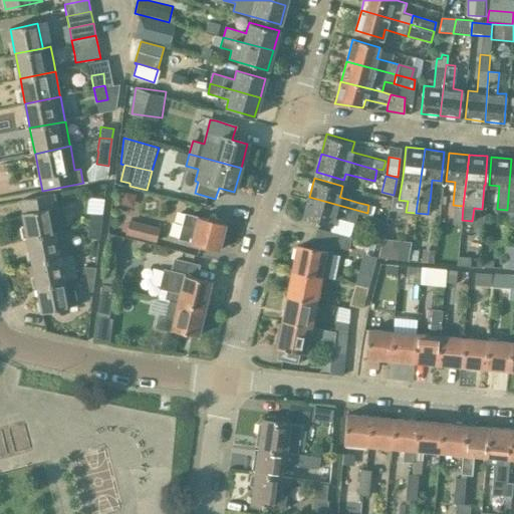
[(34,196),(19,199),(21,211),(23,219),(24,226),(20,227),(22,238),(26,237),(26,238),(62,231),(61,229),(54,193),(44,195),(34,196)]
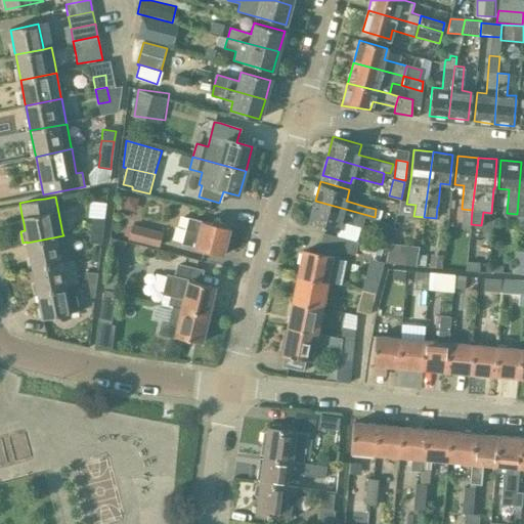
[(309,220),(339,228),(341,221),(361,227),(364,217),(374,219),(375,217),(315,201),(309,220)]
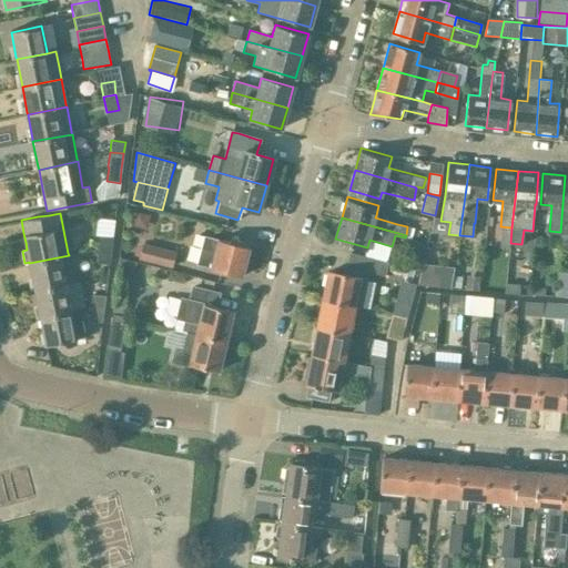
[(241,273),(247,244),(204,234),(198,264),(211,269),(212,266),(241,273)]
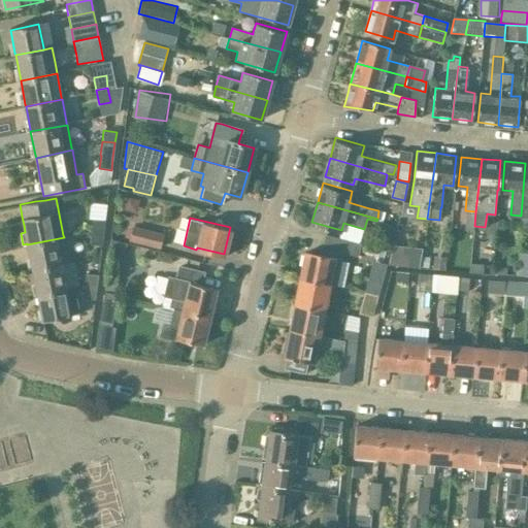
[(129,241),(159,248),(162,233),(132,226),(129,241)]
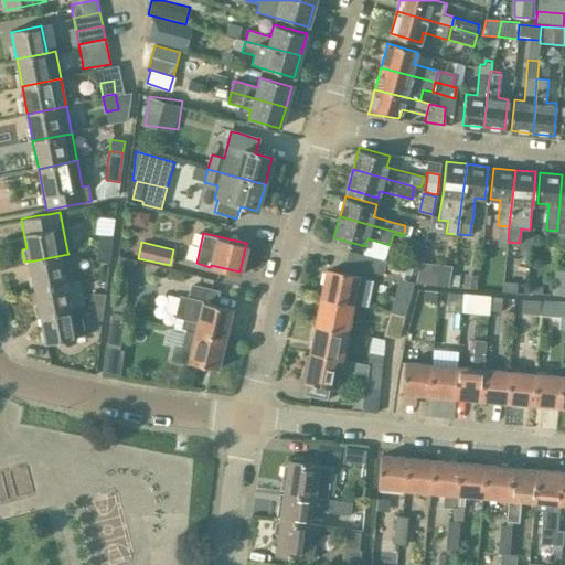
[(95,260),(108,263),(110,247),(97,245),(95,260)]
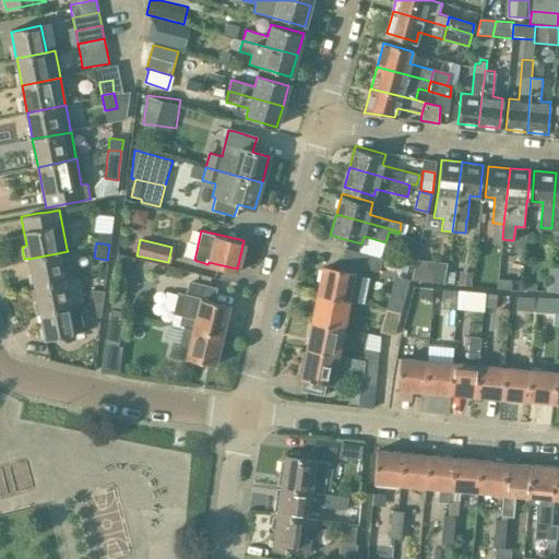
[(367,254),(346,249),(343,262),(364,268),(367,254)]
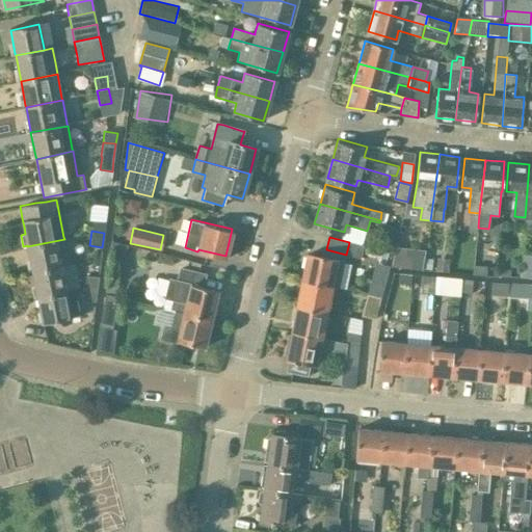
[(61,267),(70,265),(64,239),(27,246),(32,272),(61,267)]
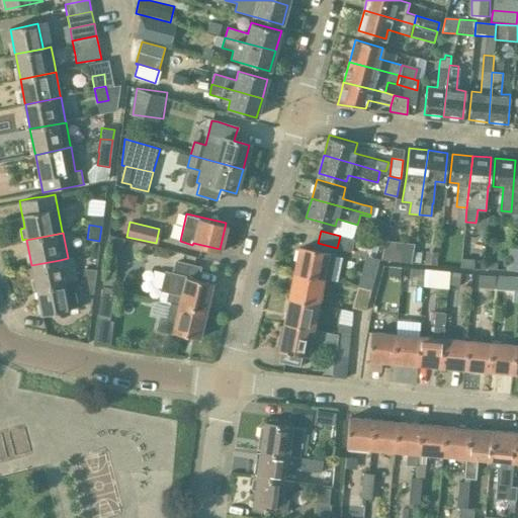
[(414,245),(385,241),(380,259),(411,263),(414,245)]
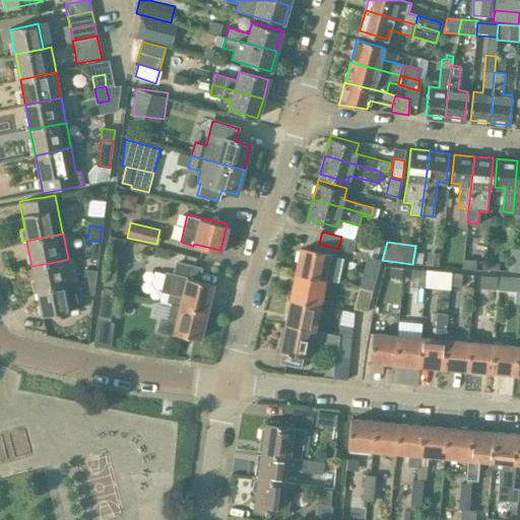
[(302,246),(296,271),(324,277),(324,279),(331,281),(332,279),(336,256),(329,254),(329,252),(302,246)]
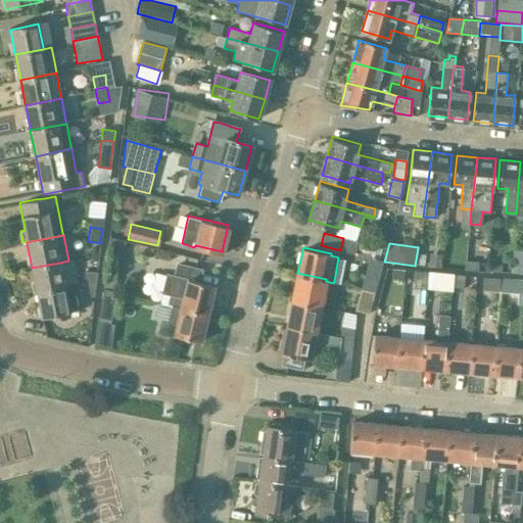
[(512,274),(522,274),(522,249),(514,249),(512,274)]
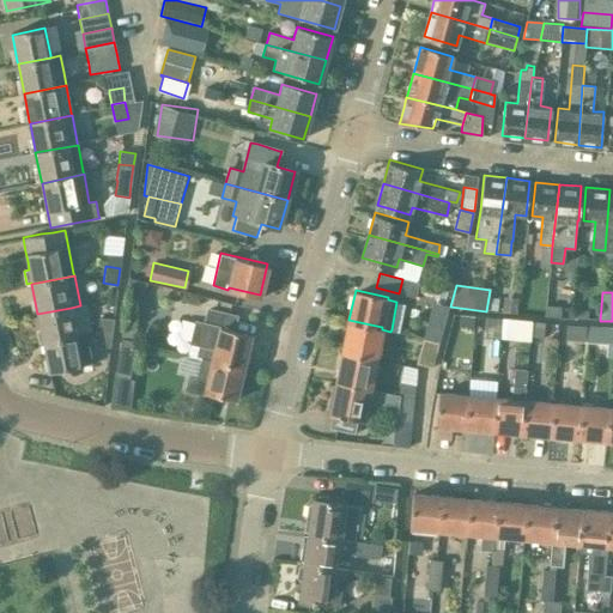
[(519,299),(503,298),(502,313),(517,314),(519,299)]
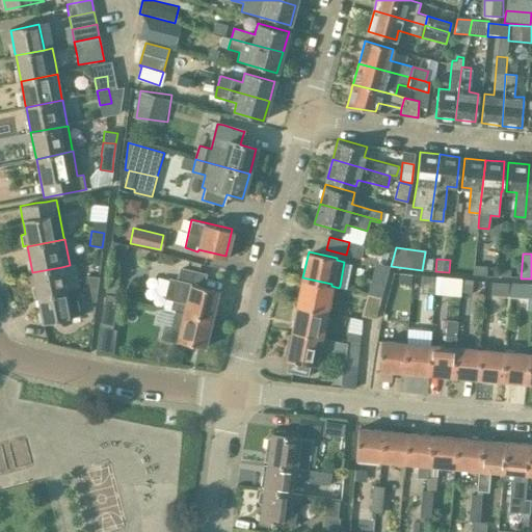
[(370,281),(367,292),(368,292),(381,295),(384,285),(389,266),(388,266),(375,263),(370,281)]
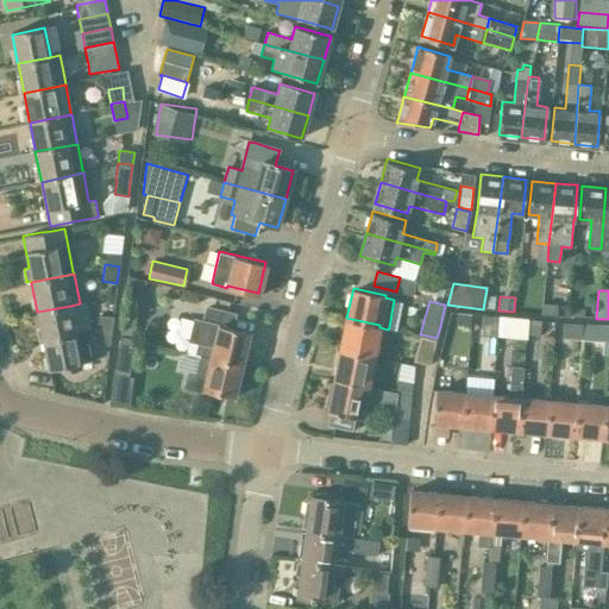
[(541,315),(557,316),(558,305),(541,303),(541,315)]
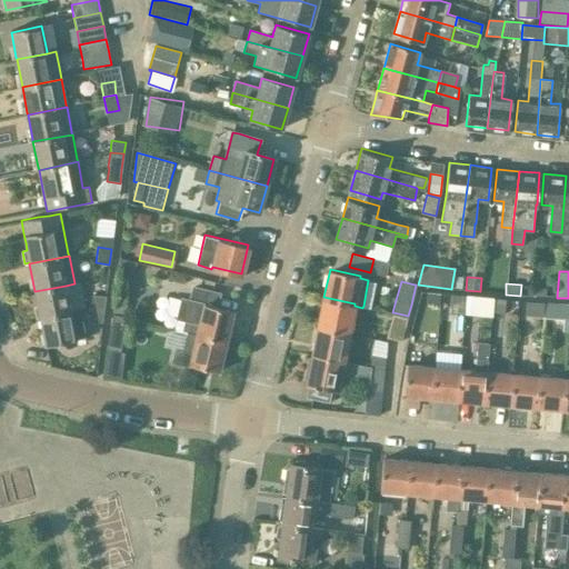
[(66,286),(35,291),(40,316),(40,318),(70,311),(70,310),(66,286)]
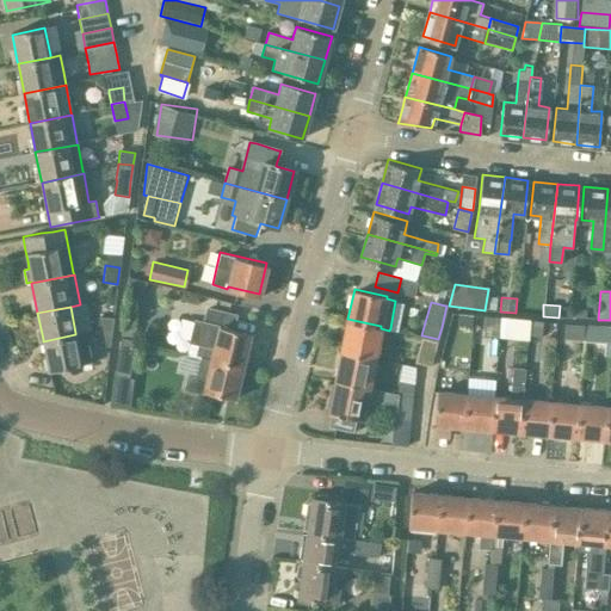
[(572,319),(586,319),(587,308),(572,307),(572,319)]
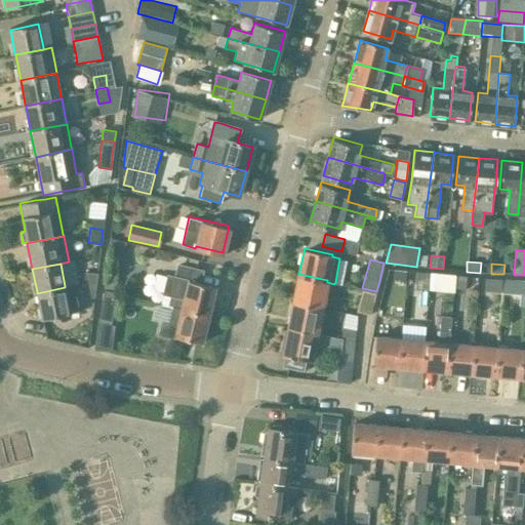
[(168,276),(164,294),(171,296),(169,305),(173,306),(209,314),(215,287),(213,286),(200,283),(203,272),(178,266),(176,277),(168,276)]
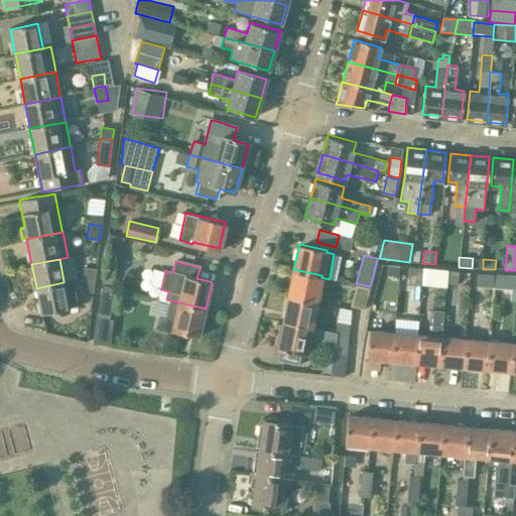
[(84,266),(82,277),(95,278),(96,268),(84,266)]
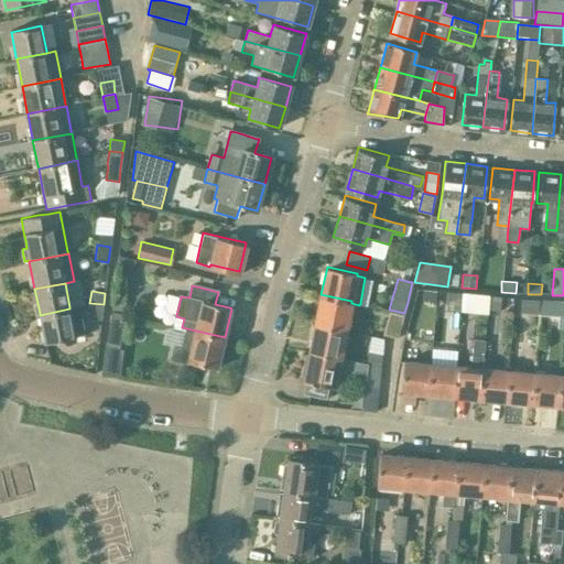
[(447,292),(445,310),(459,311),(462,293),(447,292)]
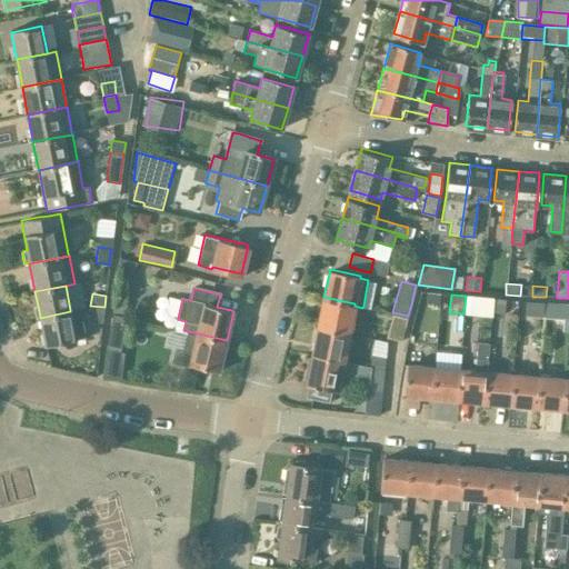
[(323,297),(318,325),(349,331),(355,306),(355,303),(323,297)]
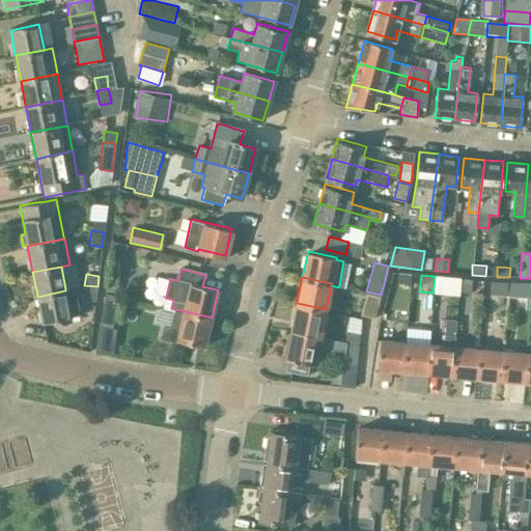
[(459,291),(471,292),(472,280),(460,279),(459,291)]
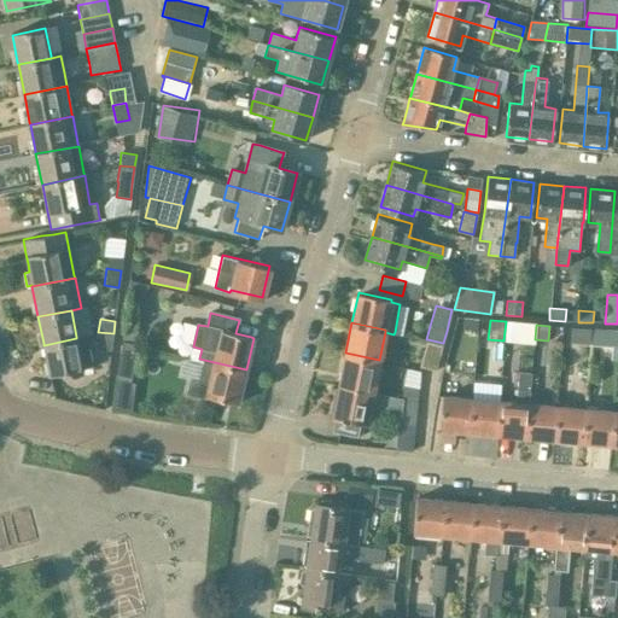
[(571,343),(592,345),(593,330),(572,327),(571,343)]
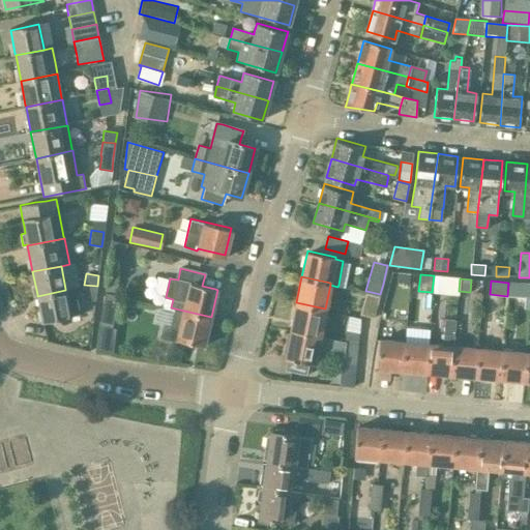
[(529,284),(508,283),(507,296),(529,297),(529,284)]
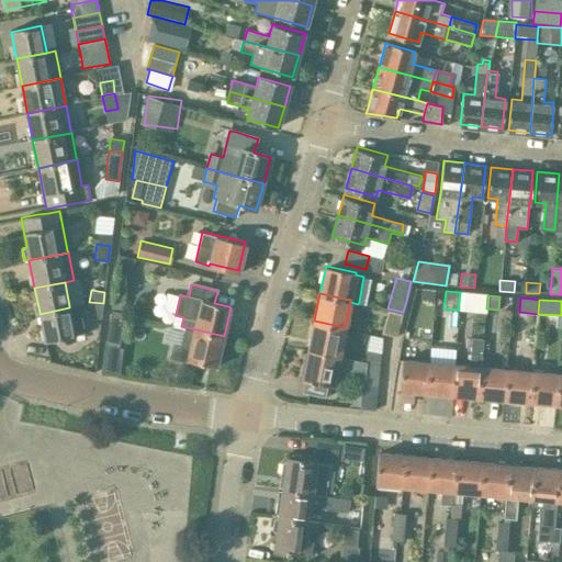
[(88,317),(101,318),(103,303),(89,302),(88,317)]
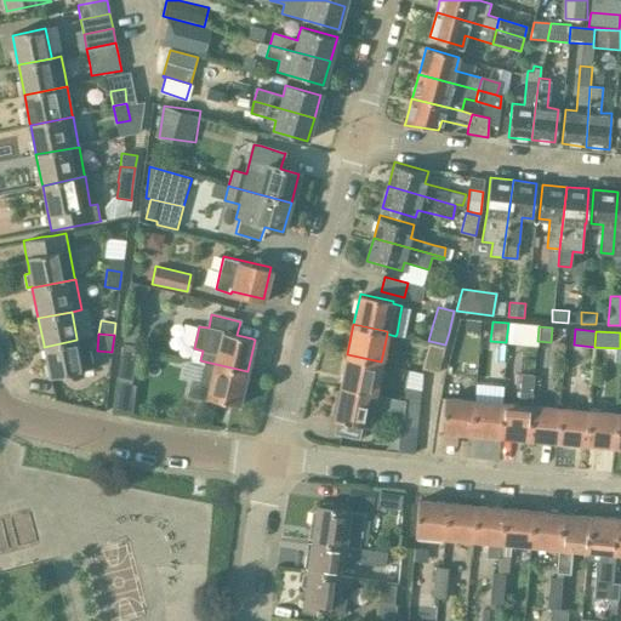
[(77,340),(44,347),(50,376),(50,379),(93,369),(87,337),(77,340)]
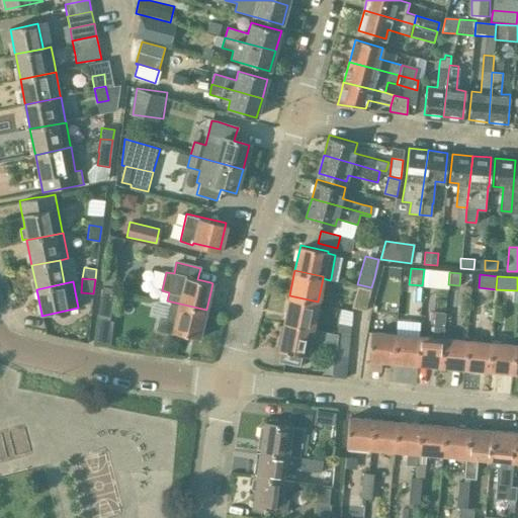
[(371,287),(358,284),(357,284),(351,308),(365,312),(371,287)]
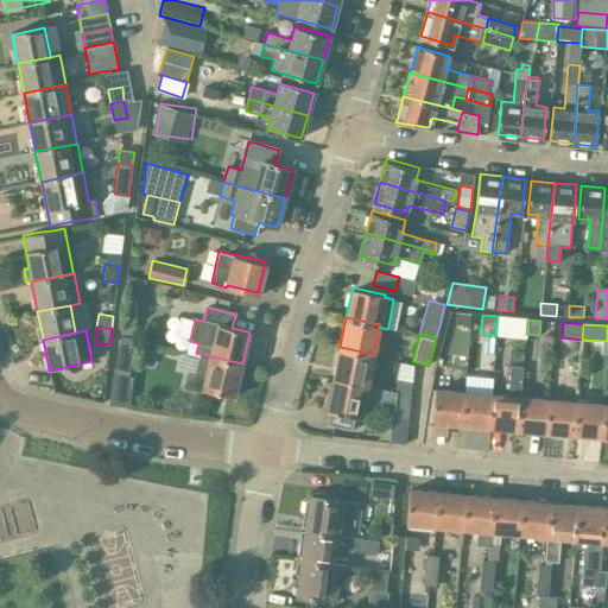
[(128,373),(135,339),(120,335),(116,349),(114,371),(128,373)]
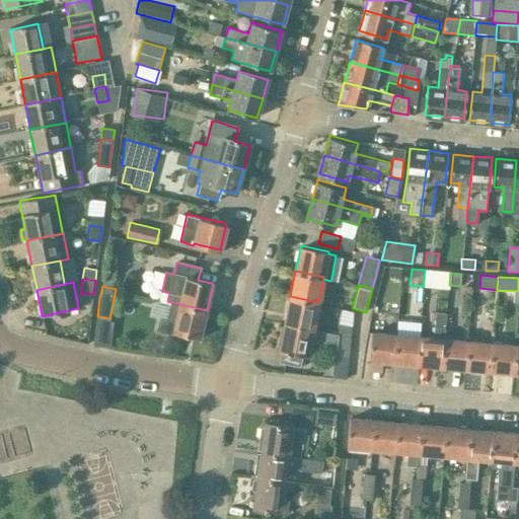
[(318,302),(290,296),(285,321),(313,327),(318,302)]
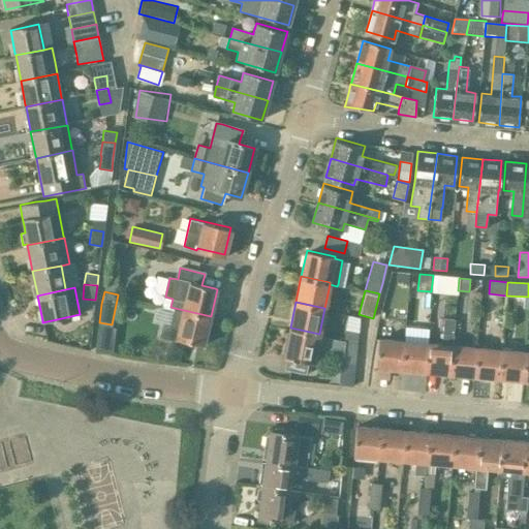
[(164,325),(162,336),(178,340),(178,338),(179,338),(204,344),(211,316),(175,308),(170,325),(169,325),(164,324),(164,325)]
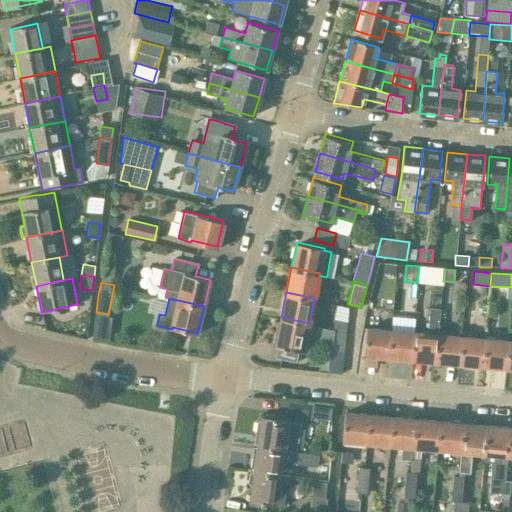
[(414,330),(411,358),(435,360),(437,332),(439,332),(441,307),(430,306),(428,331),(414,330)]
